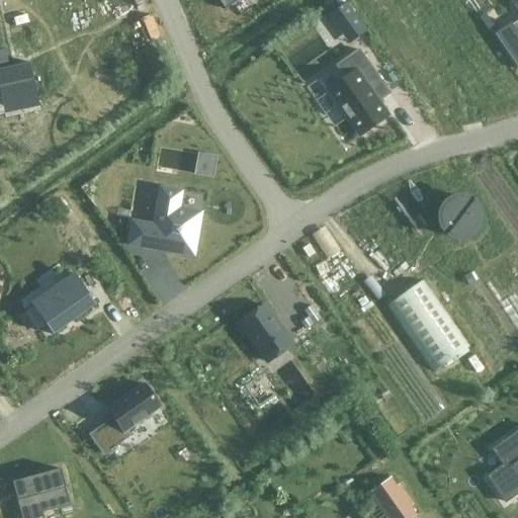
[(217,0),(225,10),(239,0),(217,0)]
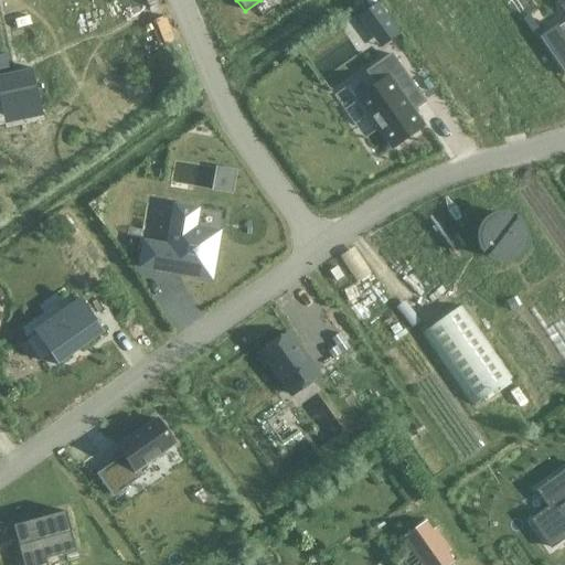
[(376,3),(358,17),(379,46),(397,32),(376,3)]
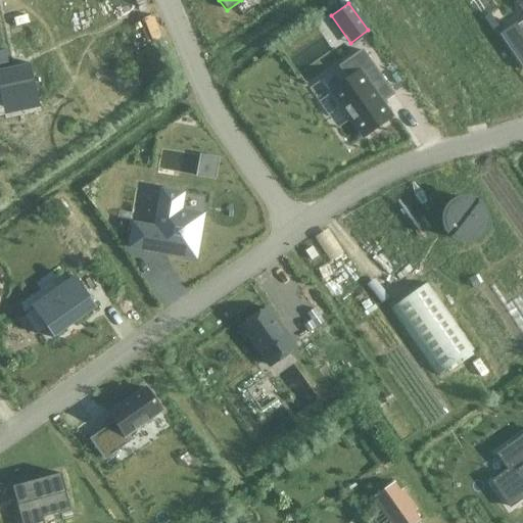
[(522,13),(522,22),(502,38),(522,68),(522,7),(520,9),(522,13)]
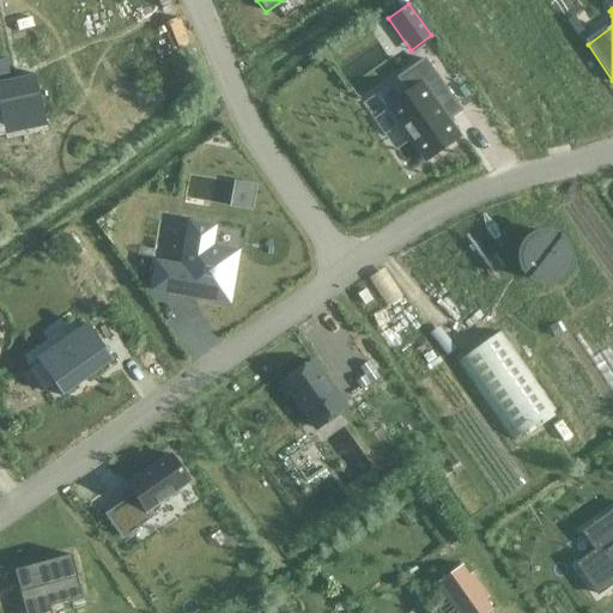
[(0,116),(5,137),(47,127),(36,74),(11,80),(6,60),(0,60),(0,116)]
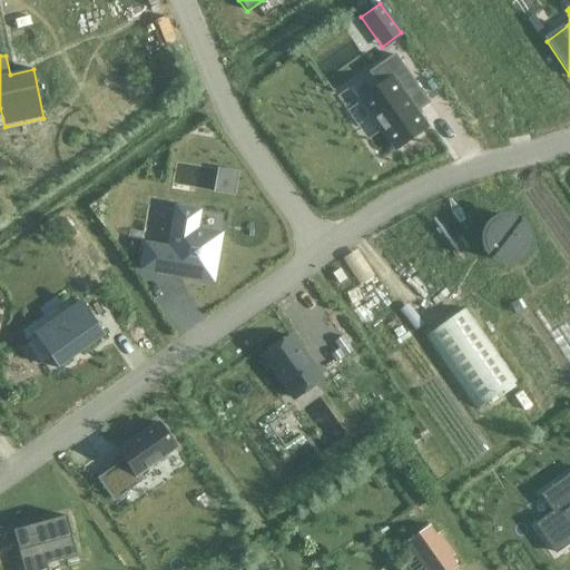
[(380,86),(360,100),(395,150),(428,128),(416,112),(419,110),(415,106),(424,100),(428,105),(429,104),(395,56),(370,72),(380,86)]
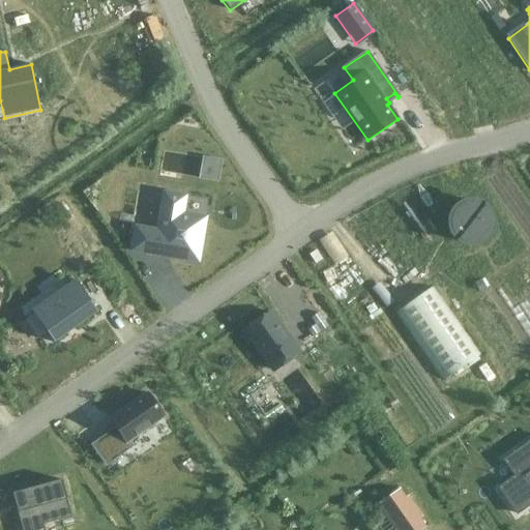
[(463,54),(452,61),(460,71),(470,64),(463,54)]
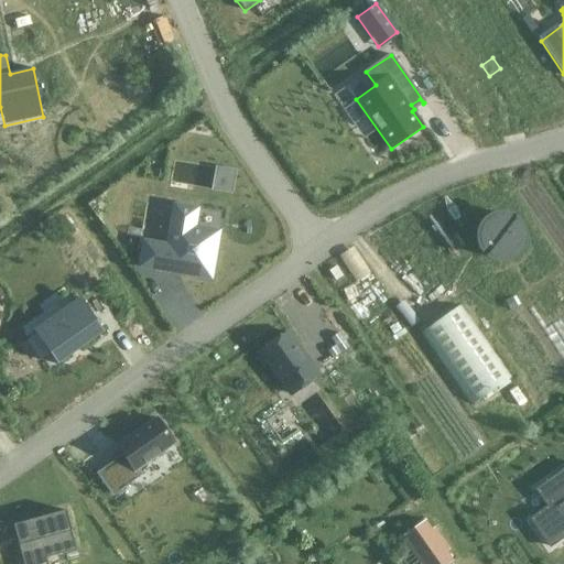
[(500,68),(489,76),(497,86),(507,79),(500,68)]
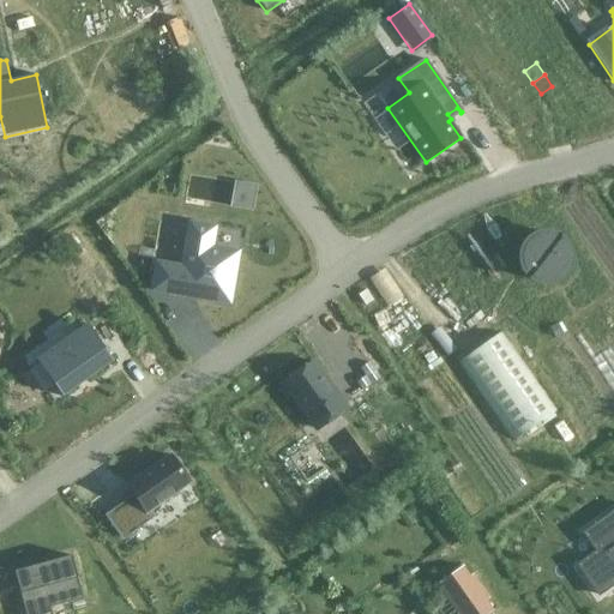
[(157,264),(152,290),(229,304),(238,253),(211,248),(214,229),(191,224),(184,269),(157,264)]
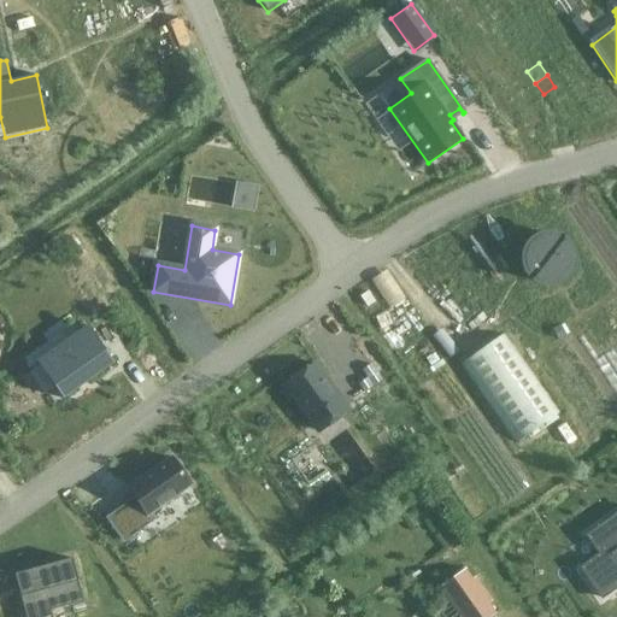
[(526,270),(528,275),(538,282),(550,285),(562,280),(570,270),(571,258),(568,247),(564,242),(560,240),(556,238),(551,236),(546,236),(541,238),(536,240),(532,242),(528,246),(526,251),(524,256),(523,260),(524,265),(526,270)]
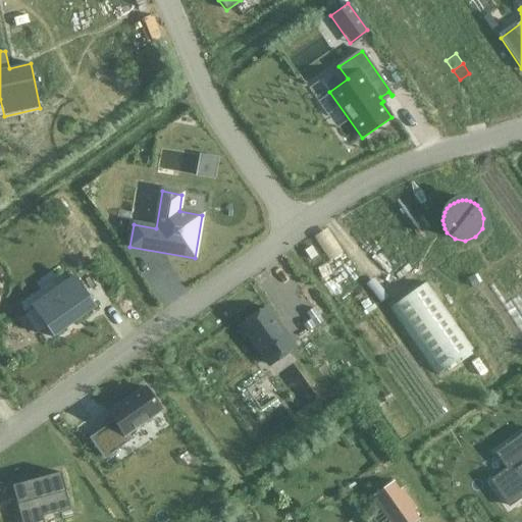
[(74,276),(31,307),(52,337),(96,307),(74,276)]
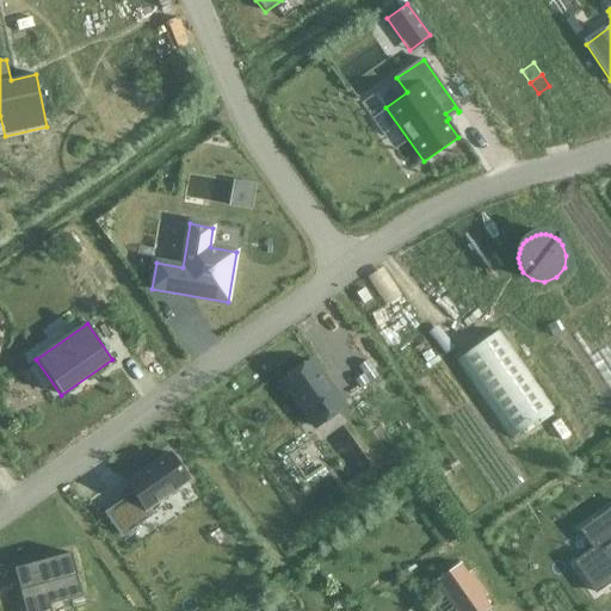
[(554,325),(548,328),(554,338),(559,334),(554,325)]
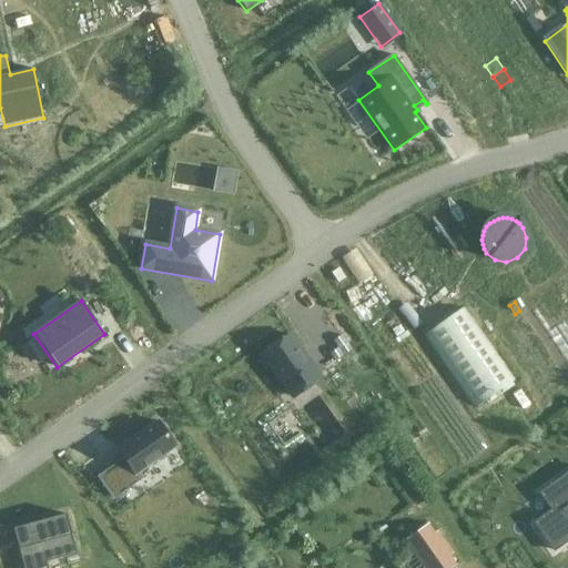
[(424,336),(475,409),(515,381),(464,308),(424,336)]
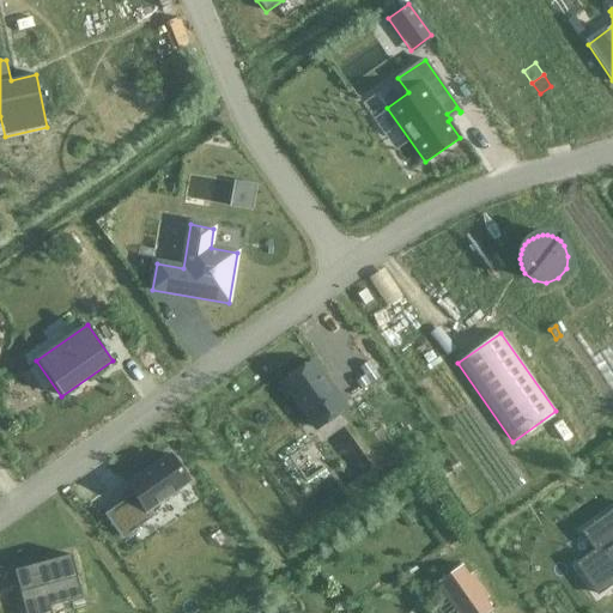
[(313,362),(283,383),(316,430),(346,408),(313,362)]
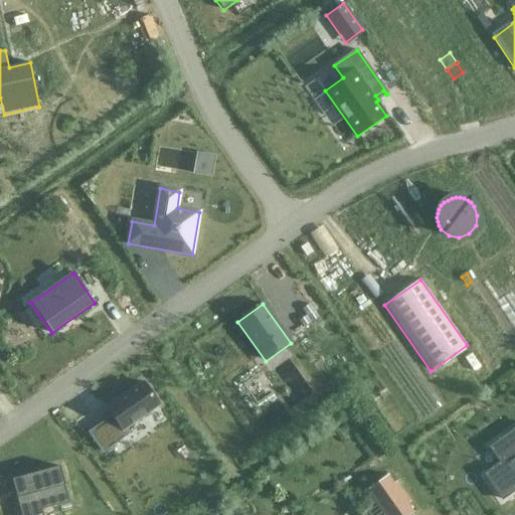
[(309,305),(302,310),(307,316),(312,323),(318,318),(309,305)]
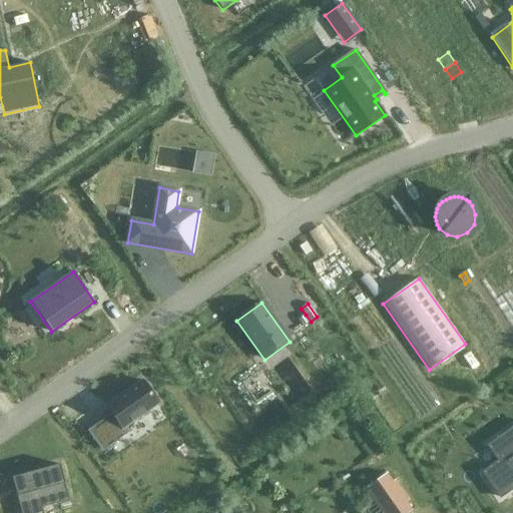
[(311,322),(306,315),(298,320),(303,327),(311,322)]
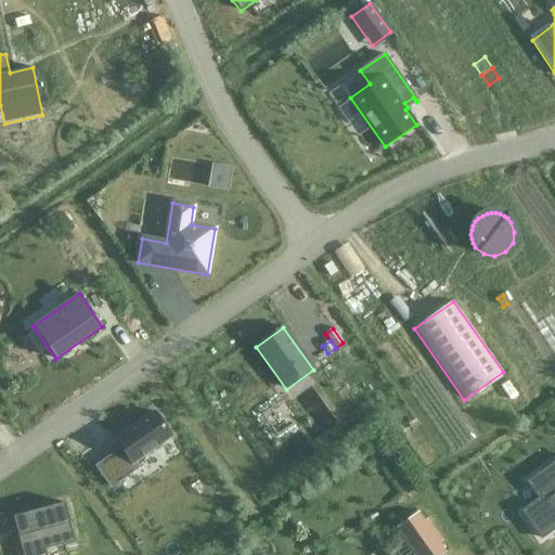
[(121,450),(97,467),(111,487),(137,468),(133,464),(171,437),(154,412),(115,440),(121,450)]
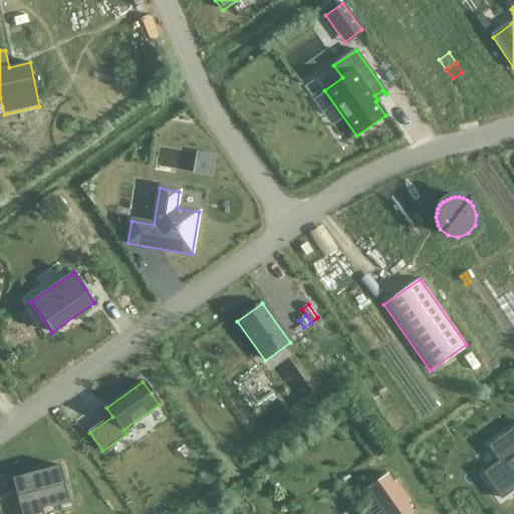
[(363,412),(353,419),(360,430),(370,423),(363,412)]
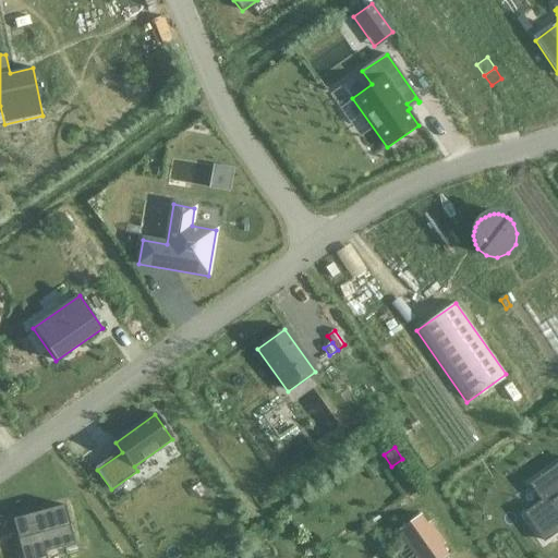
[(525,514),(544,541),(557,531),(557,465),(531,485),(543,501),(525,514)]
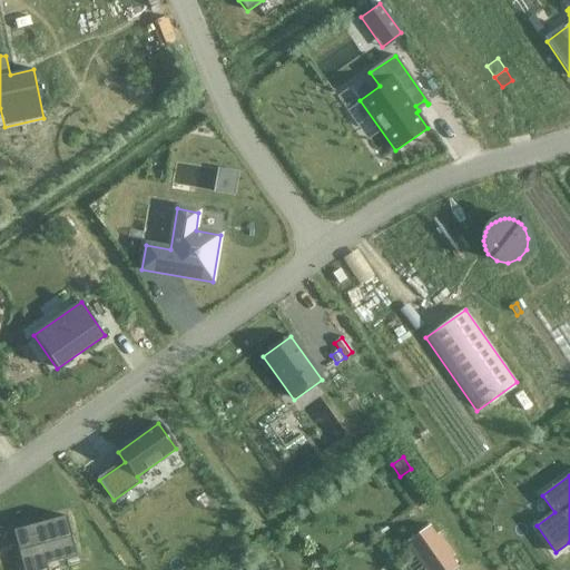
[(66,517),(13,531),(23,569),(48,569),(47,564),(77,557),(66,517)]
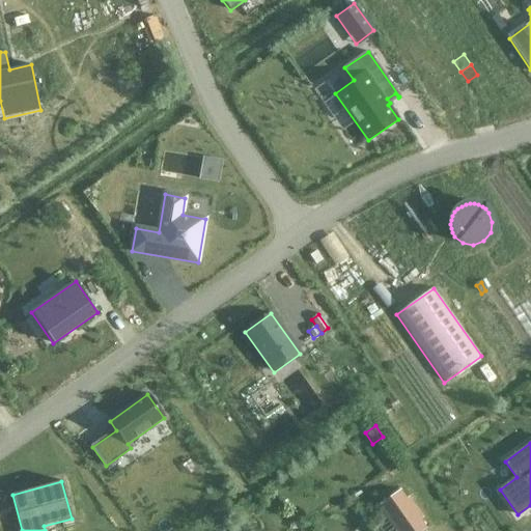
[(399,492),(380,505),(397,530),(426,530),(427,530),(399,492)]
